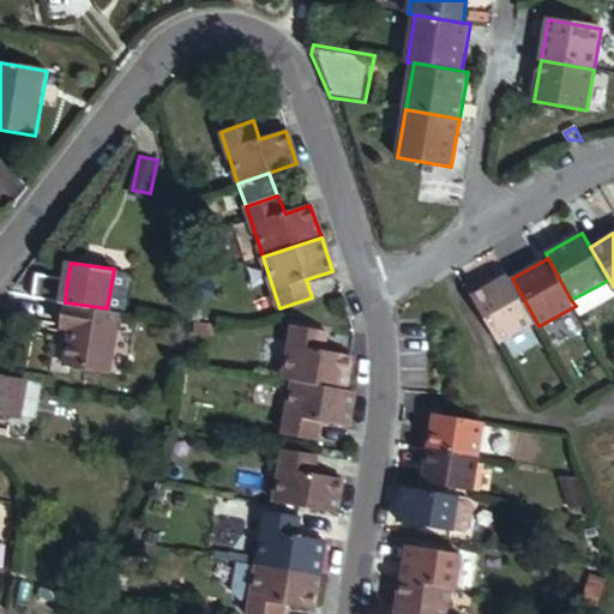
[(31,296),(65,302),(67,280),(37,274),(31,296)]
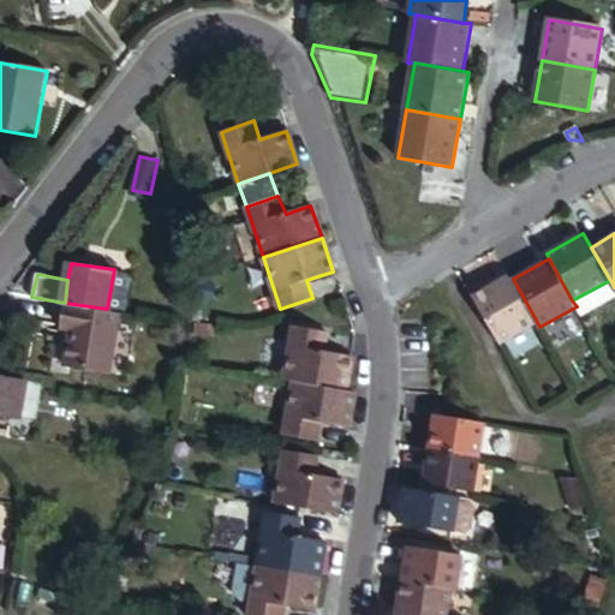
[(501,342),(537,322),(513,279),(511,274),(473,297),(501,342)]
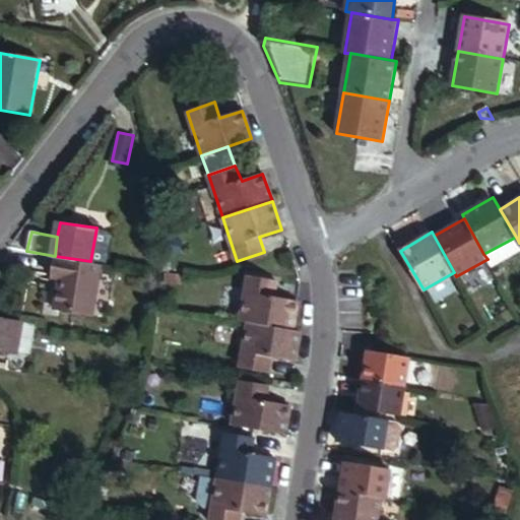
[(92,315),(102,263),(90,261),(55,256),(52,275),(60,277),(55,309),(92,315)]
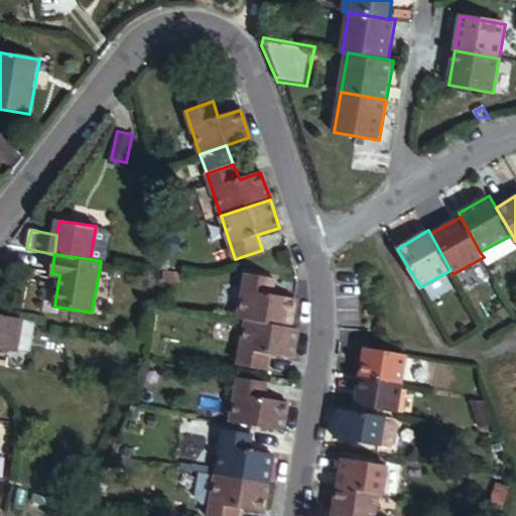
[(239,317),(246,318),(291,327),(296,298),(272,294),(274,278),(247,274),(239,317)]
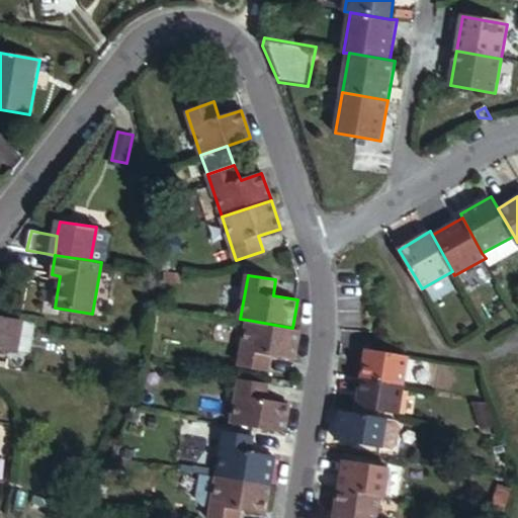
[(22,319),(0,315),(0,348),(16,351),(19,334),(22,319)]
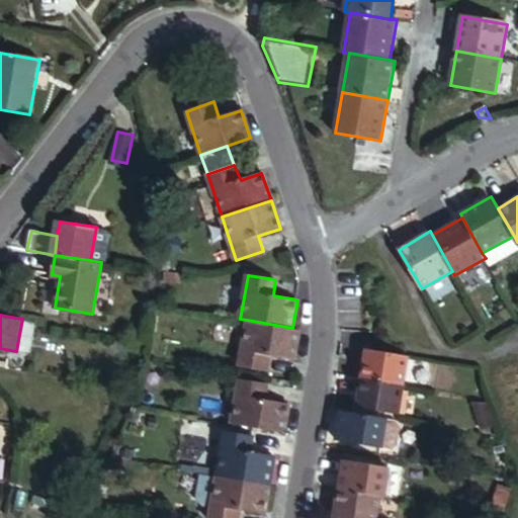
[(32,336),(35,321),(22,319),(19,334),(32,336)]
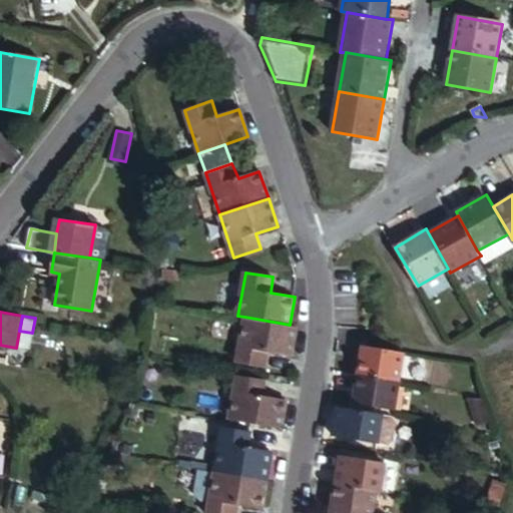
[(291,355),(296,326),(290,325),(244,317),(236,361),(265,366),(268,351),(291,355)]
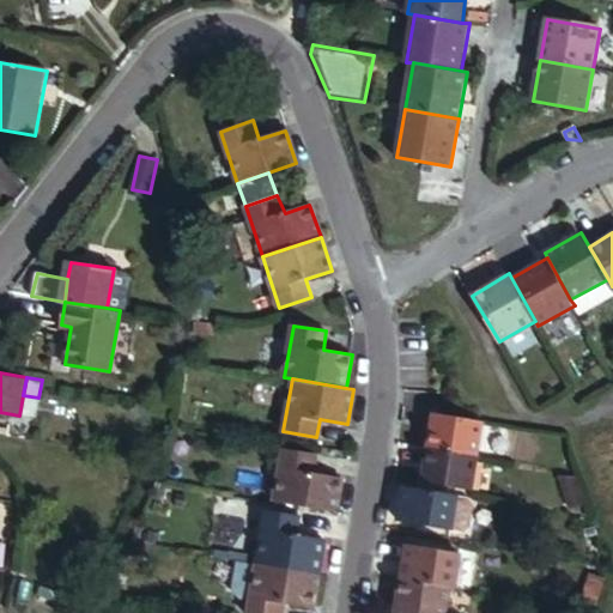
[(435,413),(430,447),(478,455),(484,419),(435,413)]
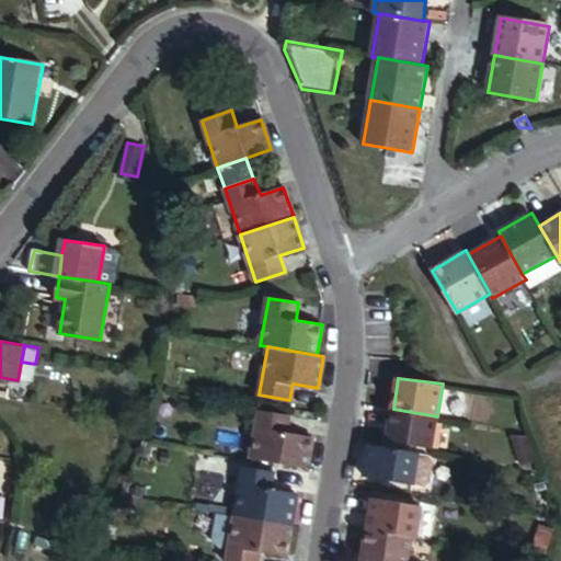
[(437,416),(393,409),(388,441),(432,448),(437,416)]
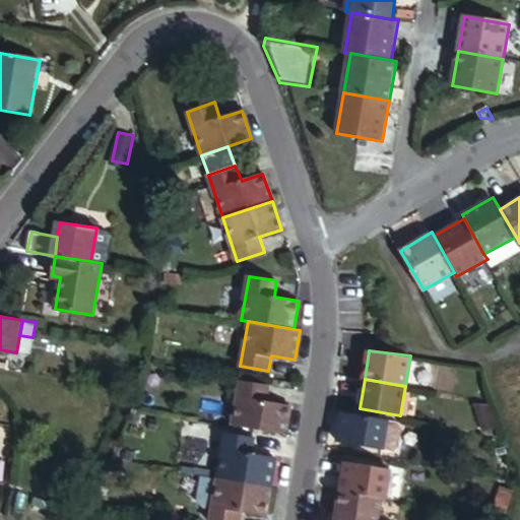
[(234,426),(283,434),(288,405),(266,400),(268,385),(241,380),(234,426)]
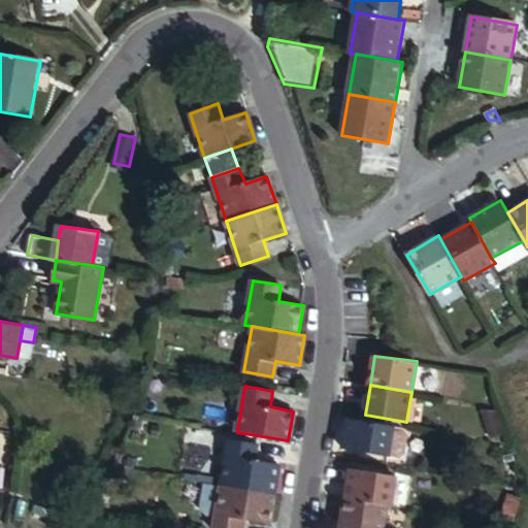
[(391,456),(395,427),(349,420),(343,448),(391,456)]
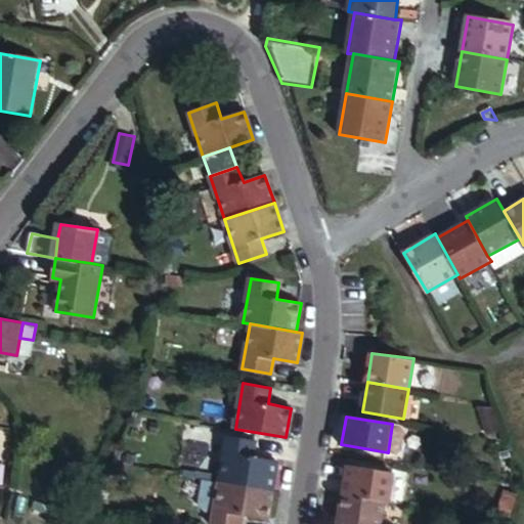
[(392,424),(388,452),(399,453),(403,450),(407,430),(403,426),(392,424)]
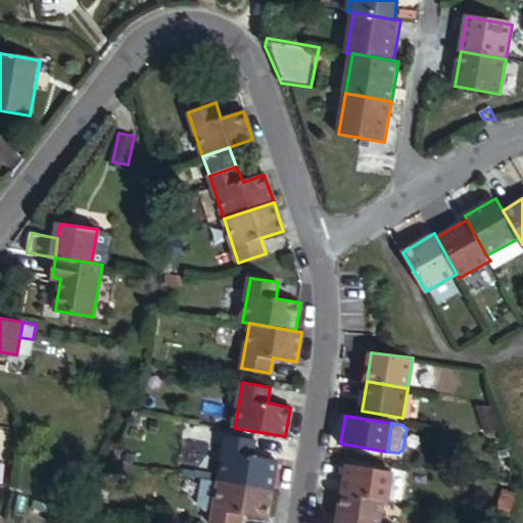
[(229,435),(221,480),(272,488),(277,461),(252,456),(254,440),(229,435)]
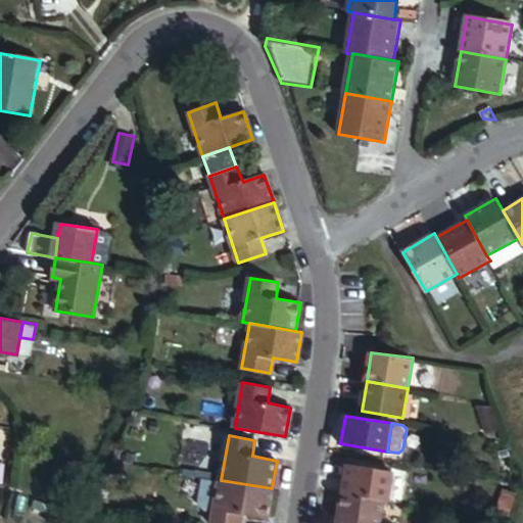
[(384,500),(387,501),(393,472),(348,466),(343,493),(384,500)]
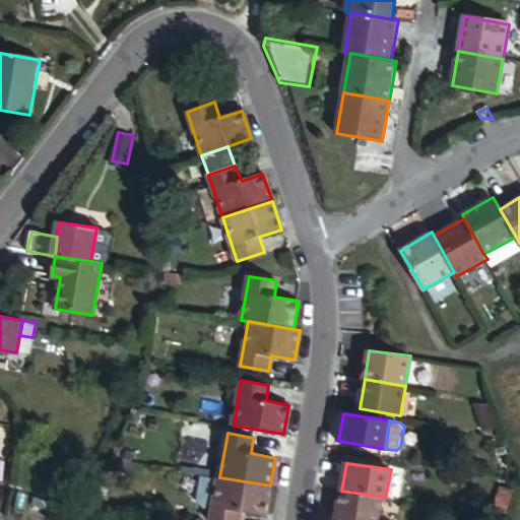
[(270,485),(219,477),(211,519),(239,519),(241,511),(265,515),(270,485)]
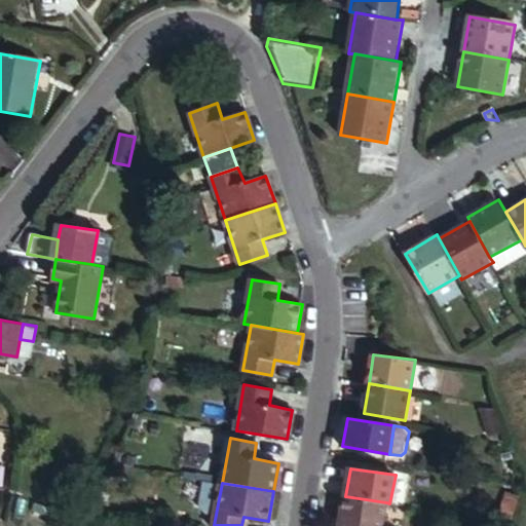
[(516,509),(521,491),(514,489),(509,506),(516,509)]
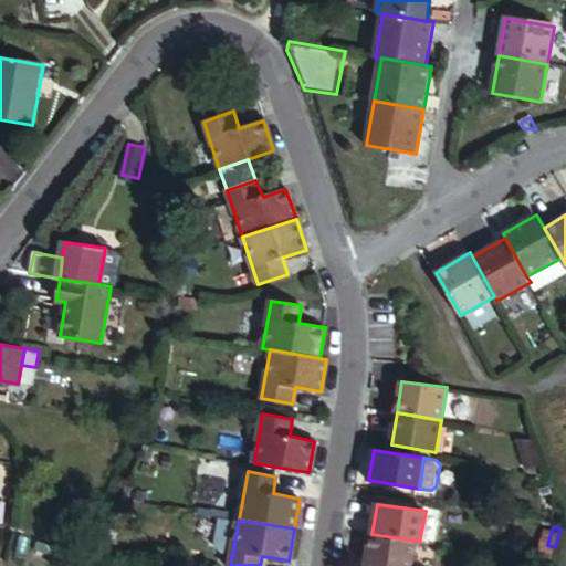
[(379,565),(411,565),(416,541),(371,534),(366,564),(379,565)]
